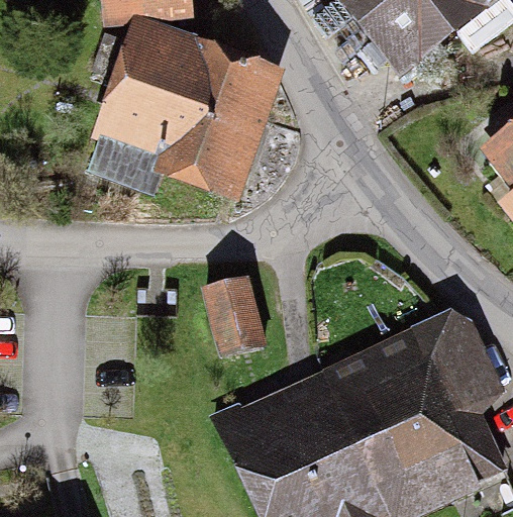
[(108,0),(111,27),(193,17),(191,0),(108,0)]
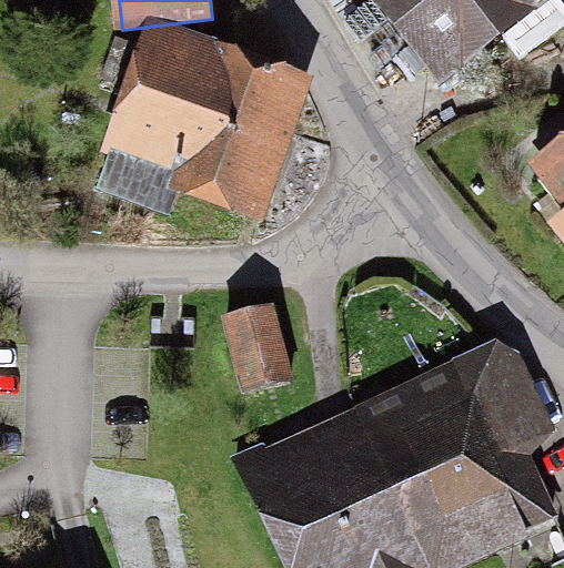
[(375,0),(432,71),(522,1),(532,14),(551,0),(375,0)]
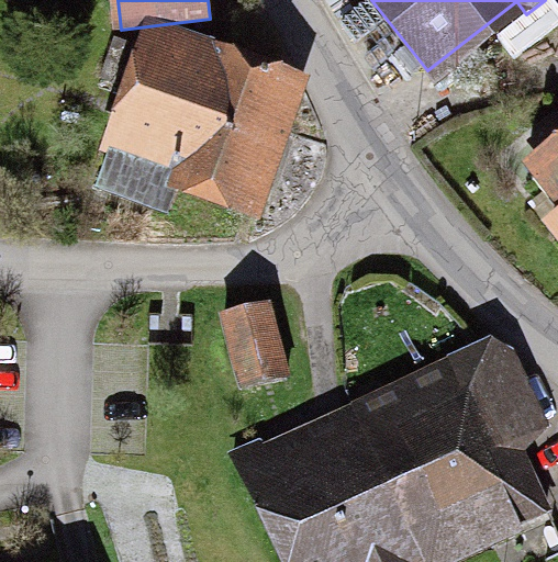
[(186,178),(254,201),(297,80),(159,32),(153,52),(120,41),(105,79),(138,91),(103,190),(173,215),(186,178)]
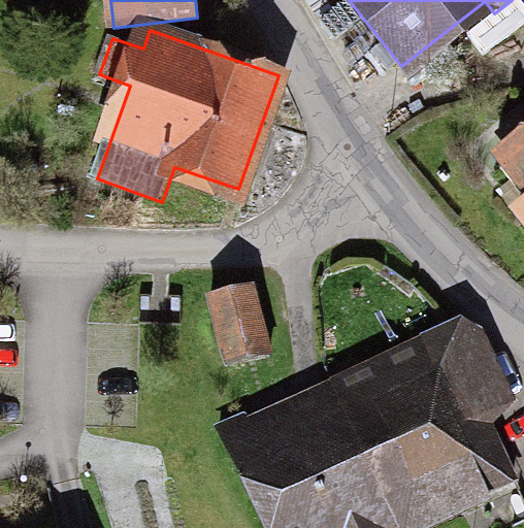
[(523,212),(522,213),(523,215),(523,117),(501,134),(520,157),(504,169),(523,193),(523,212)]
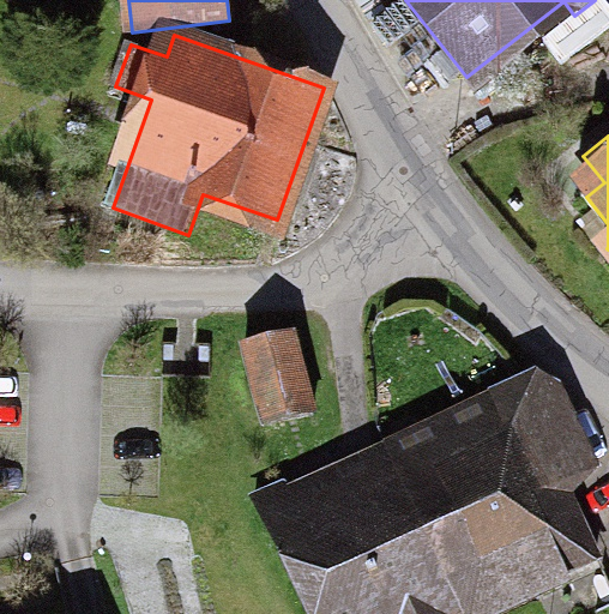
[(299,337),(248,348),(269,427),(318,414),(299,337)]
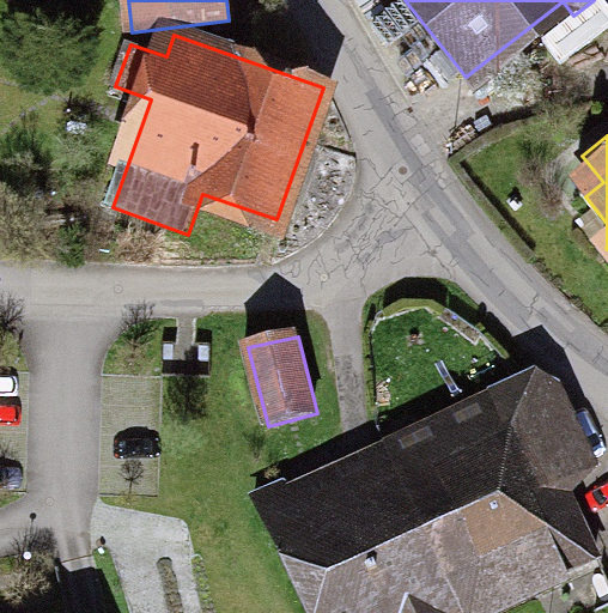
[(560,399),(530,396),(499,411),(504,422),(400,471),(436,551),(563,493),(557,480),(590,465),(560,399)]
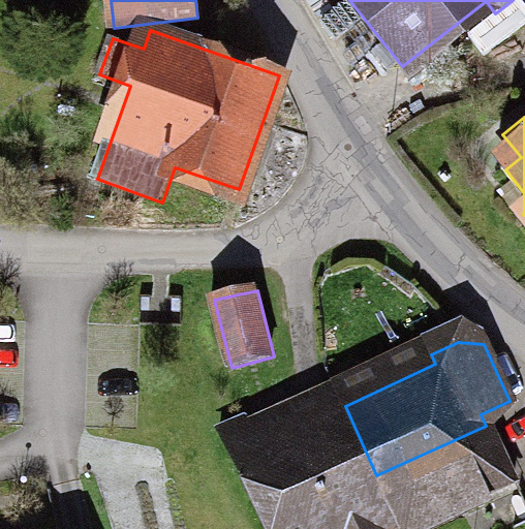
[(251,449),(245,436),(230,443),(270,528),(376,528),(397,520),(376,475),(345,406),(251,449)]
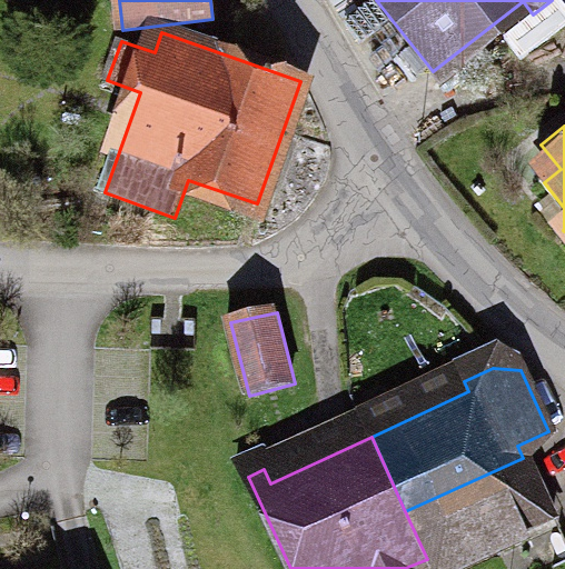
[(523,458),(405,511),(427,559),(551,502),(529,455),(523,458)]
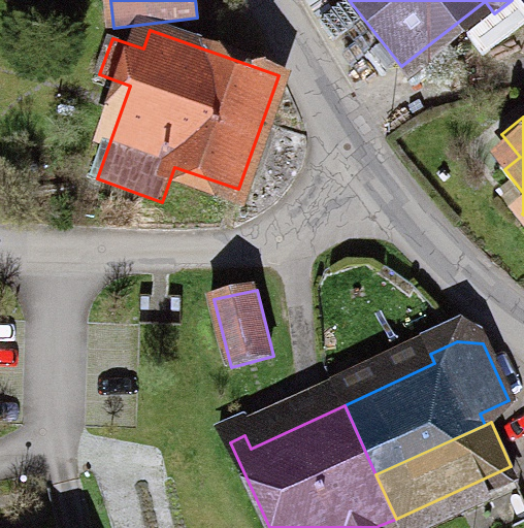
All buildings are outlined.
